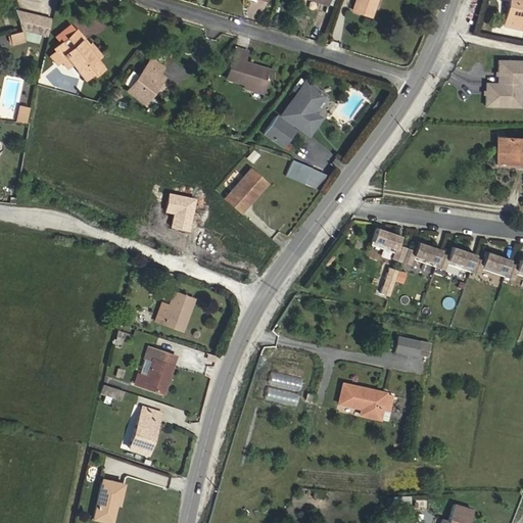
[(370,15),(375,0),(355,0),(352,9),(370,15)]
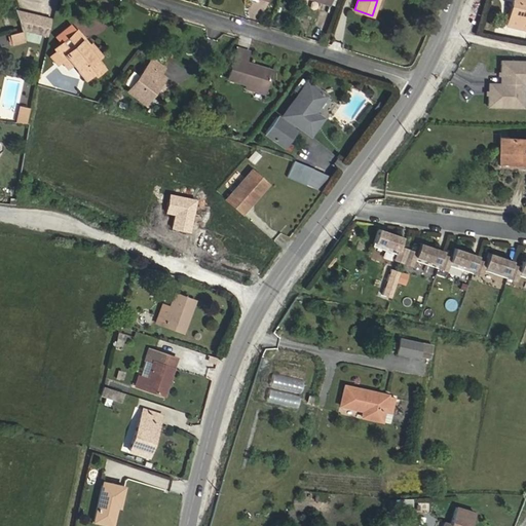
[(525,0),(513,0),(510,14),(525,19),(525,0)]
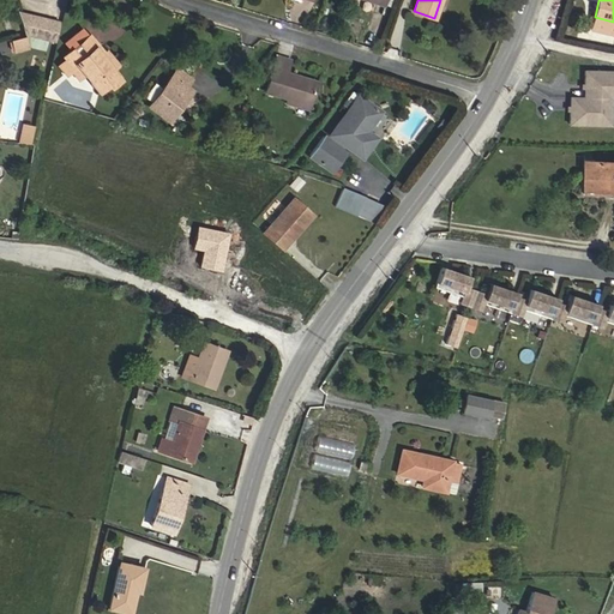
[(55,42),(60,20),(17,11),(25,36),(55,42)]
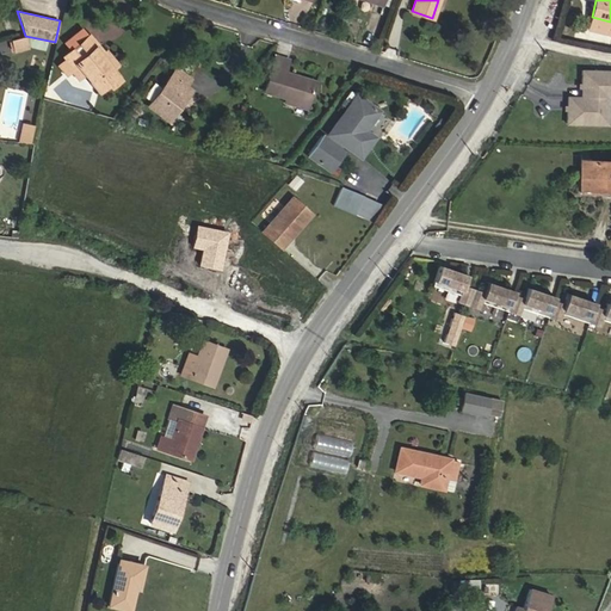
[(610,22),(592,17),(588,29),(610,34),(610,22)]
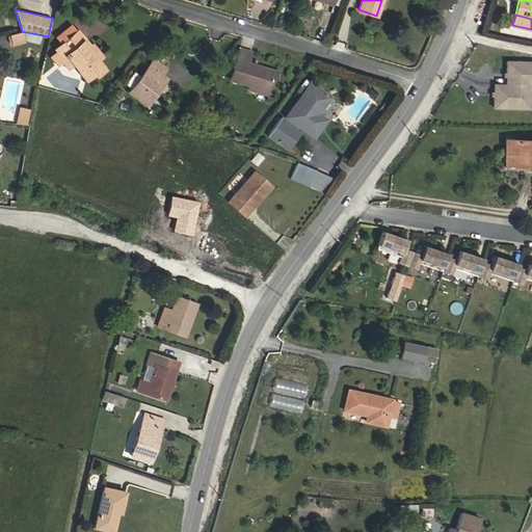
[(90,46),(77,30),(68,38),(75,47),(82,41),(98,59),(102,56),(92,45),(90,46)]
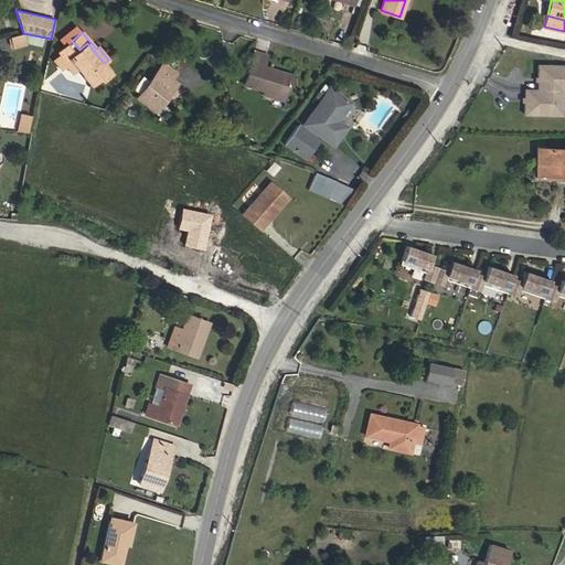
[(25,43),(22,33),(10,36),(13,46),(25,43)]
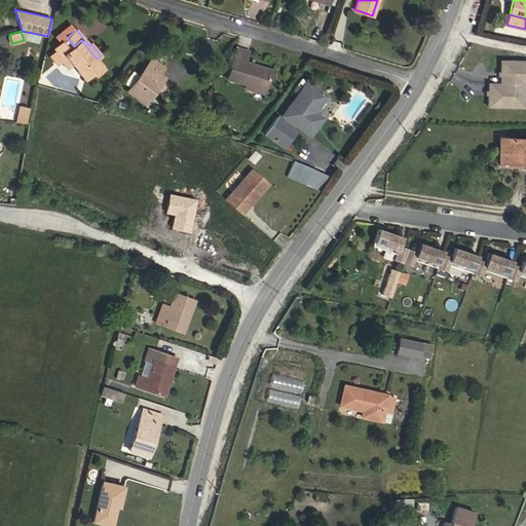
[(97,59),(81,40),(74,46),(67,38),(54,48),(57,51),(50,57),(57,64),(61,61),(66,57),(72,64),(84,79),(94,72),(102,65),(97,59)]
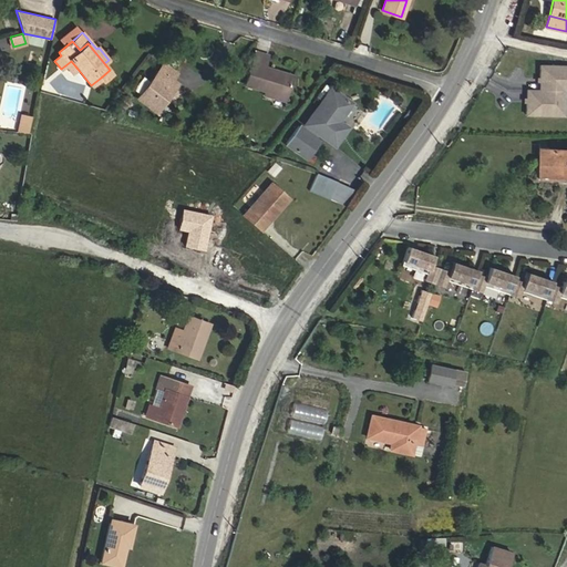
[(264,66),(267,55),(257,52),(254,63),(264,66)]
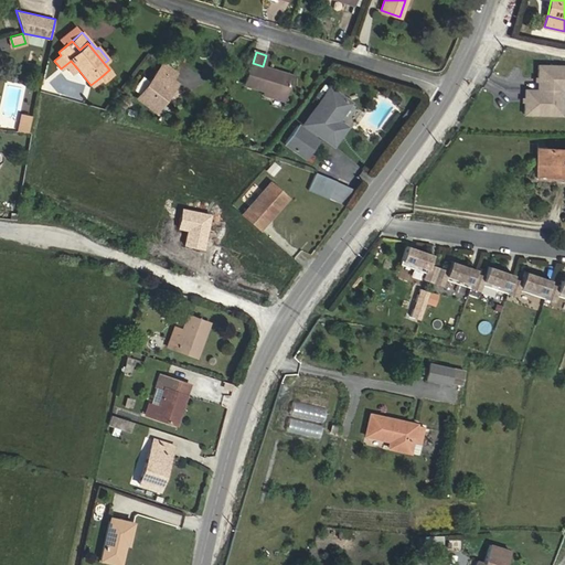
[(72,73),(77,68),(71,61),(65,65),(72,73)]
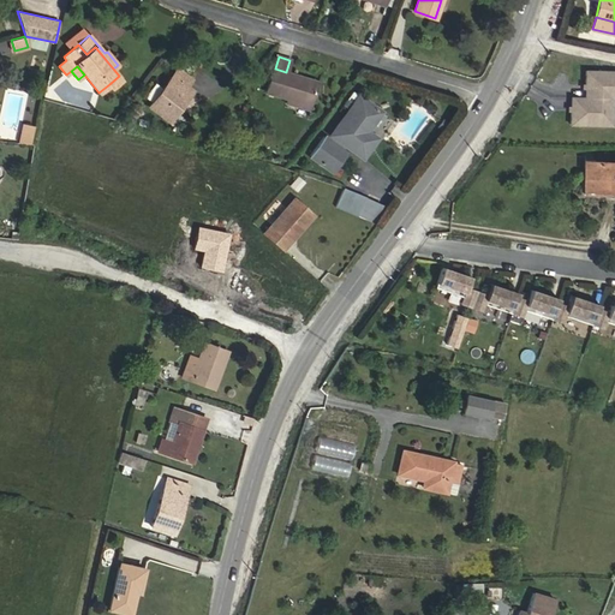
[(183,102),(192,90),(186,85),(191,78),(177,69),(149,106),(166,119),(180,100),(183,102)]
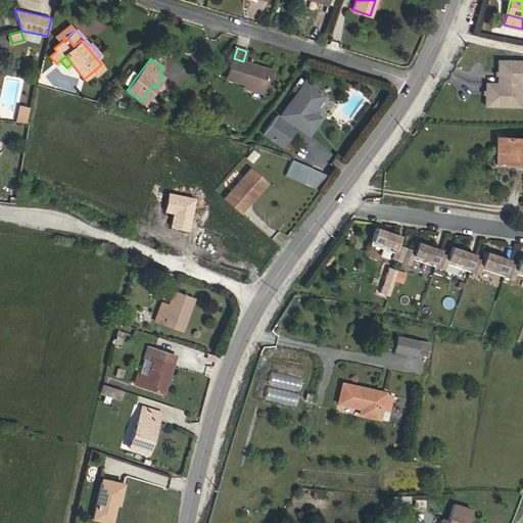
[(264,89),(269,69),(243,61),(234,58),(228,79),(245,84),(264,89)]
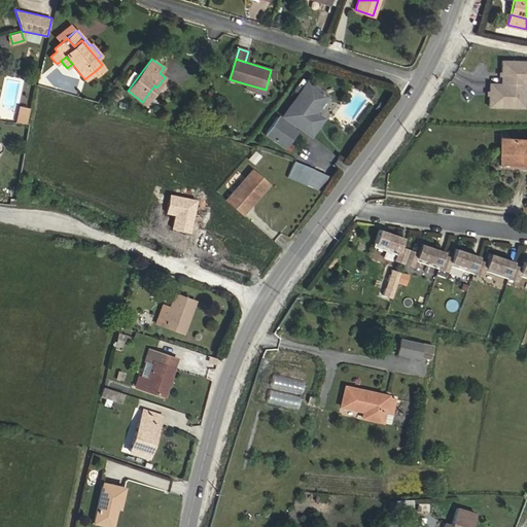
[(500,84),(489,83),(488,107),(524,108),(524,84),(526,84),(526,61),(501,61),(500,84)]
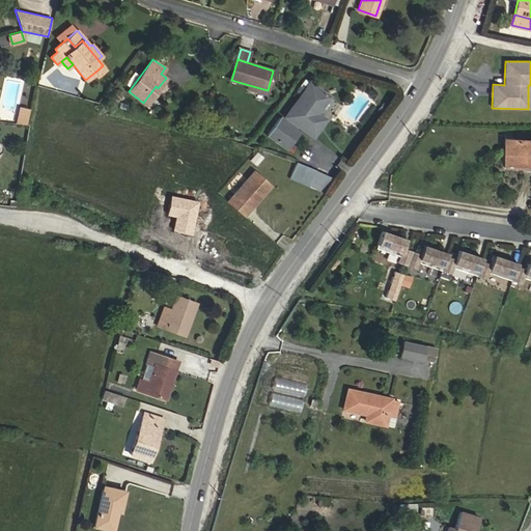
[(98,76),(106,68),(103,65),(94,73),(98,76)]
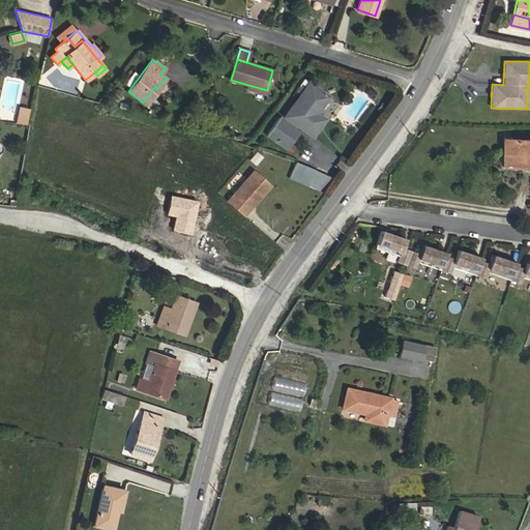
[(325,118),(317,113),(328,95),(307,81),(302,88),(298,85),(295,90),(299,93),(283,115),(312,136),(325,118)]
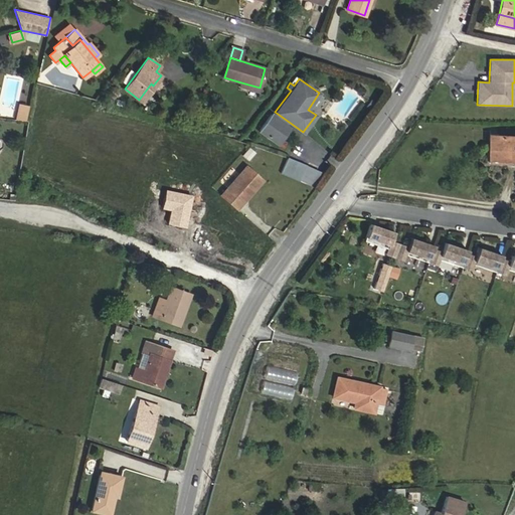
[(260,88),(241,82),(239,86),(259,92),(260,88)]
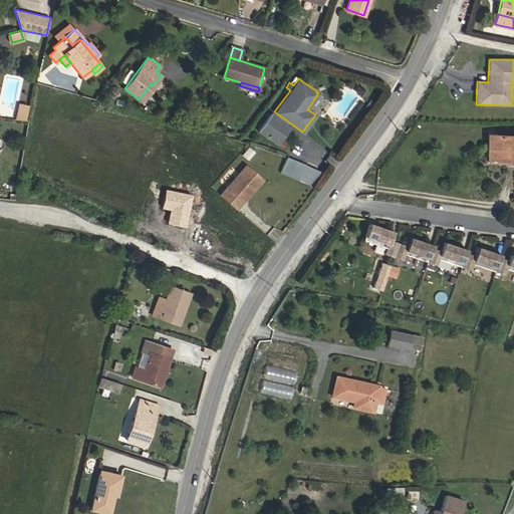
[(141,100),(153,85),(151,83),(139,99),(141,100)]
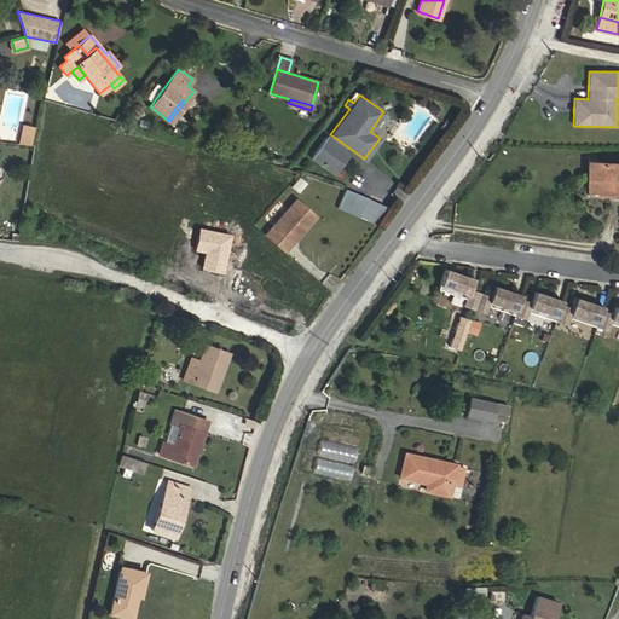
[(21,123),(18,143),(30,145),(34,125),(21,123)]
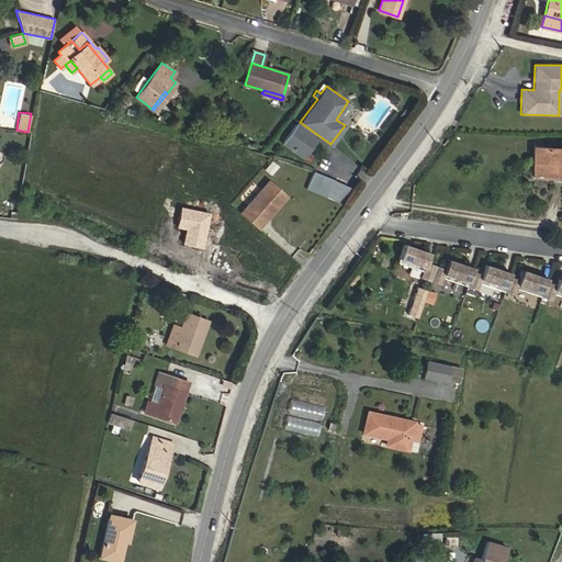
[(303,157),(316,138),(295,124),(282,142),(303,157)]
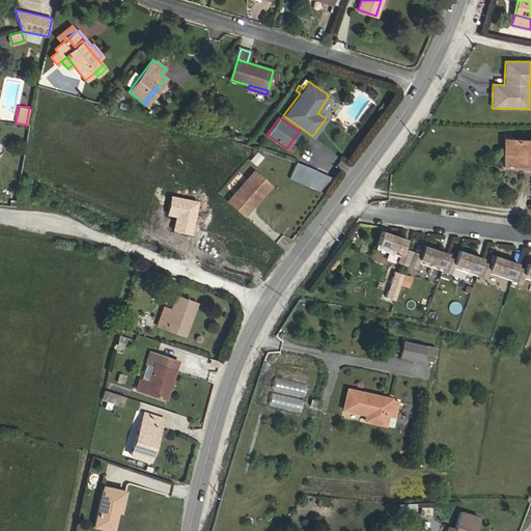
[(530,163),(530,140),(505,140),(505,163),(530,163)]
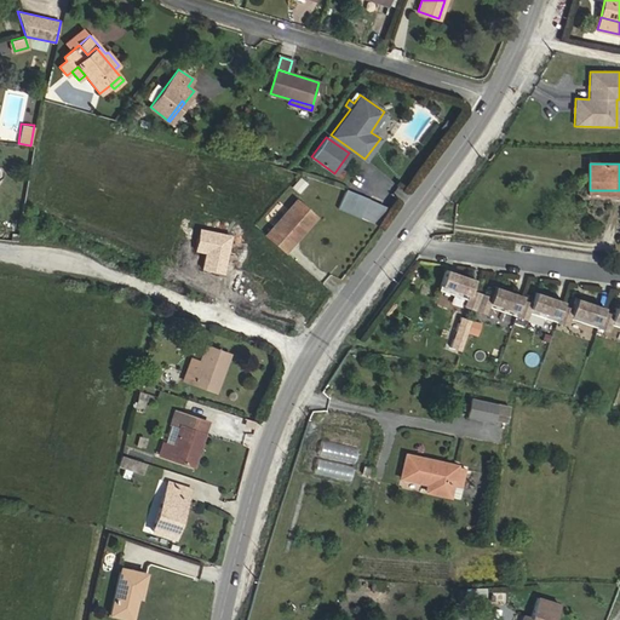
[(299,194),(308,183),(299,177),(292,188),(299,194)]
